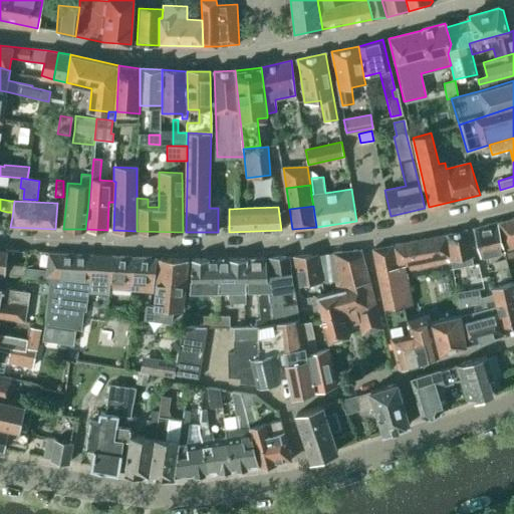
[(513,247),(513,218),(498,222),(505,249),(513,247)]
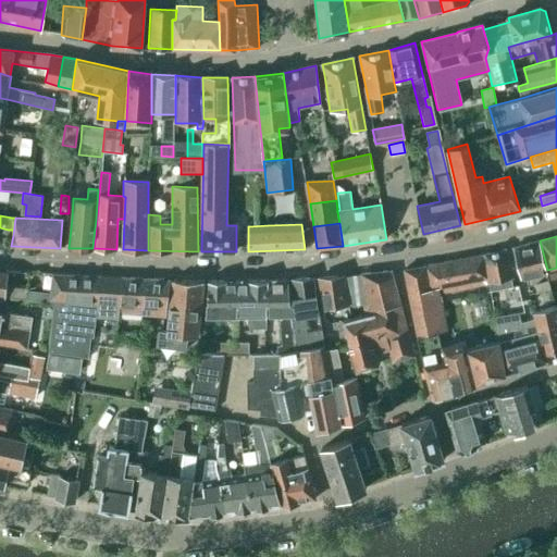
[(547,273),(547,270),(540,240),(514,248),(522,280),(547,273)]
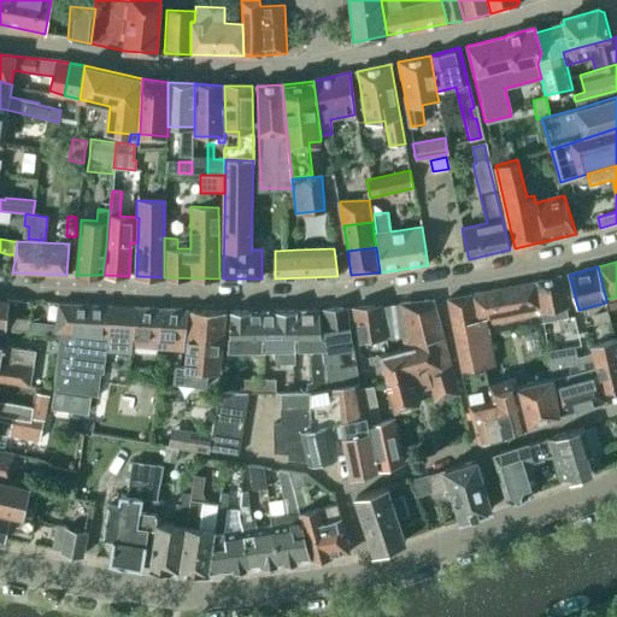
[(542,307),(540,307),(541,313),(542,313),(544,323),(569,318),(566,307),(568,307),(560,276),(536,282),(542,307)]
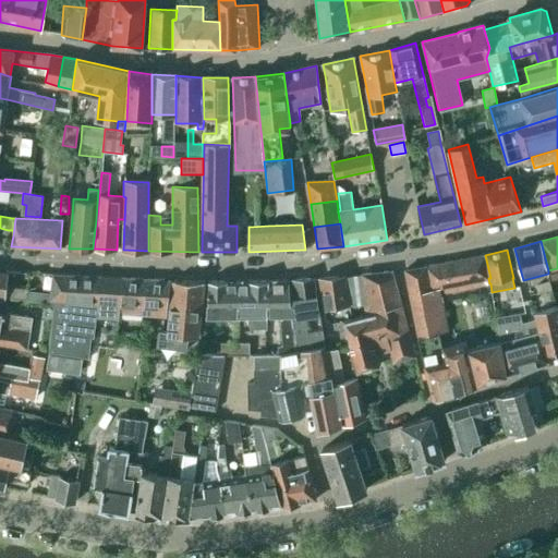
[(431,291),(440,289),(458,286),(488,278),(490,278),(485,255),(453,261),(425,266),(431,291)]
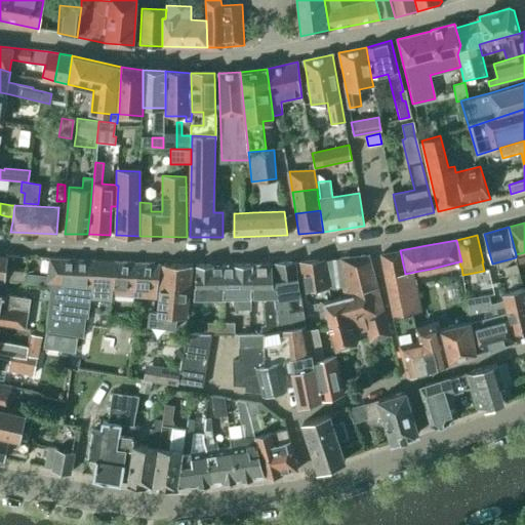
[(380,254),(393,318),(414,313),(421,312),(414,272),(405,274),(400,250),(380,254)]
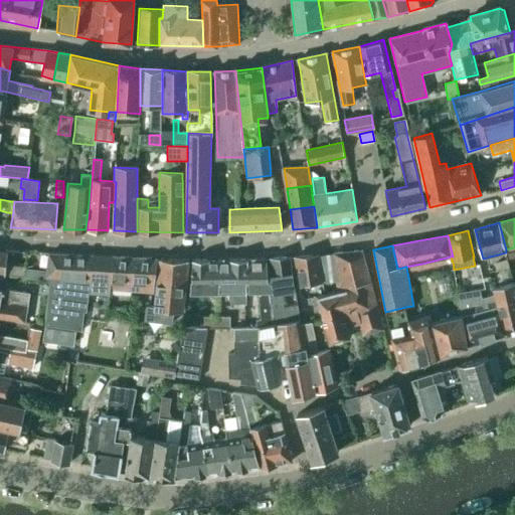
[(0,274),(25,277),(25,278),(47,280),(49,281),(44,326),(81,331),(83,312),(87,312),(90,288),(91,288),(93,255),(48,253),(47,272),(25,269),(25,267),(5,265),(7,250),(0,249),(0,274)]
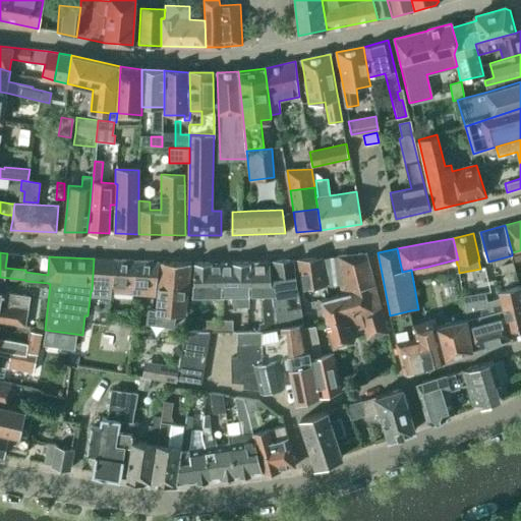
[(388,333),(366,253),(338,256),(345,284),(339,286),(341,293),(320,298),(334,347),(353,342),(350,330),(363,327),(367,339),(388,333)]
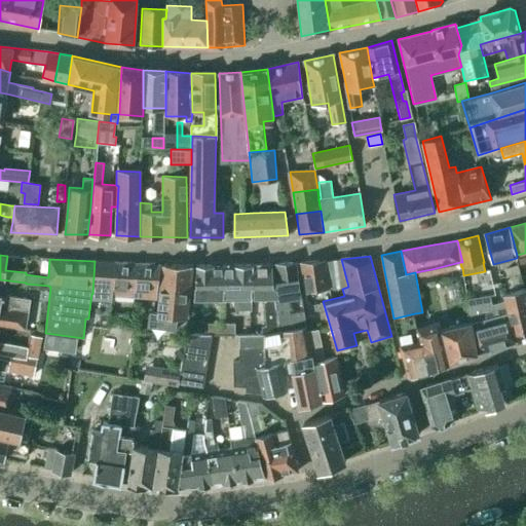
[(116,262),(95,261),(92,294),(114,296),(116,262)]
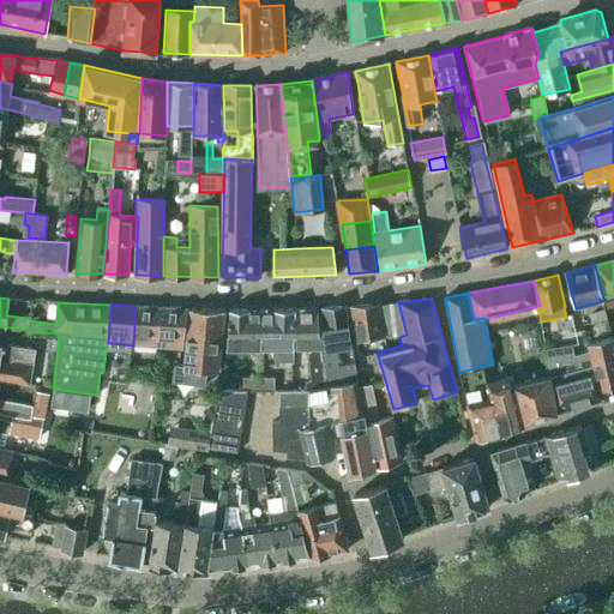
[(383,336),(379,305),(351,307),(356,338),(383,336)]
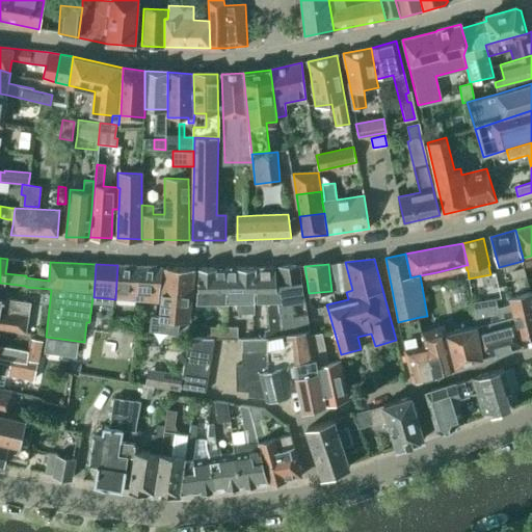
[(138,266),(117,265),(115,299),(137,300),(138,266)]
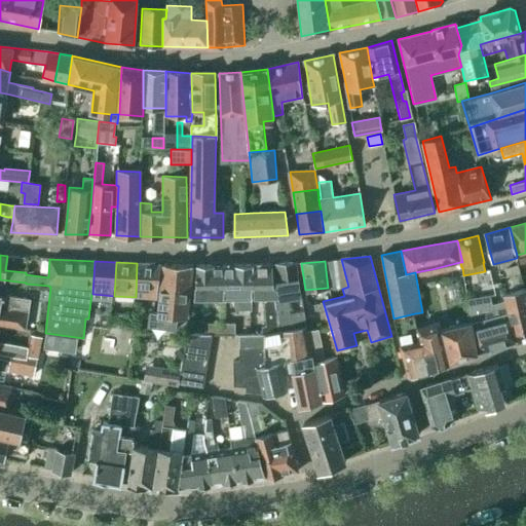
[(136,297),(155,298),(157,298),(159,265),(137,263),(136,297)]
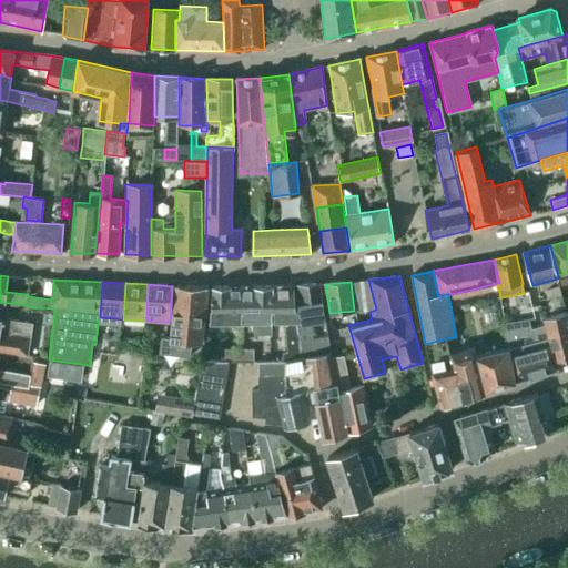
[(296,335),(298,358),(332,353),(328,337),(313,341),(311,323),(324,321),(320,284),(297,286),(302,324),(296,325),(296,335)]
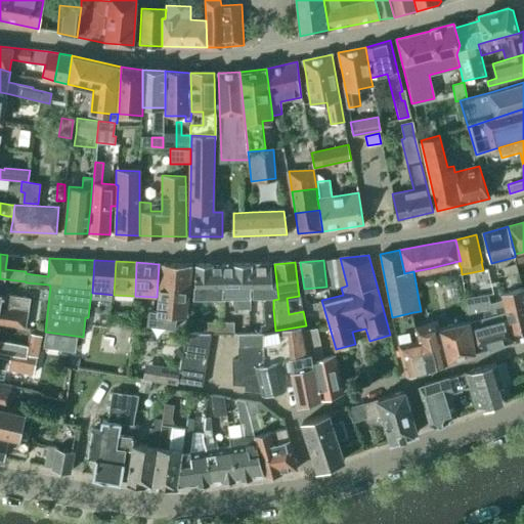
[(275,331),(273,309),(273,300),(270,263),(251,264),(250,298),(251,298),(265,298),(265,301),(263,301),(265,325),(261,325),(261,333),(275,331)]
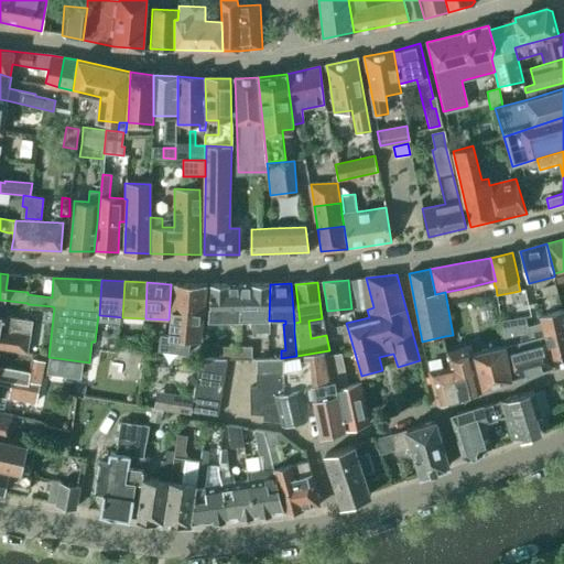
[(173,321),(169,320),(166,320),(165,328),(170,328),(169,336),(160,335),(158,351),(188,355),(191,342),(199,343),(206,285),(176,284),(173,321)]
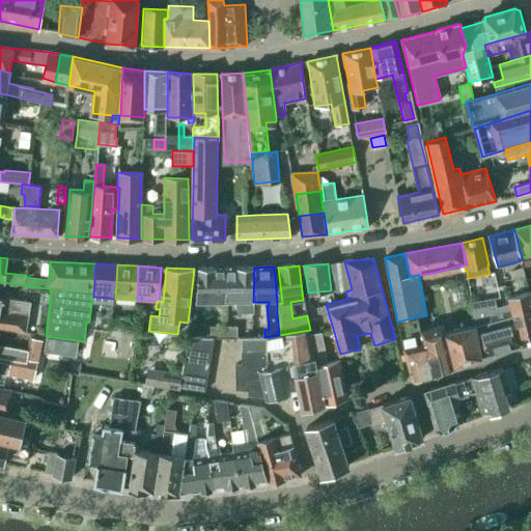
[(225,301),(226,268),(199,269),(197,301),(225,301)]
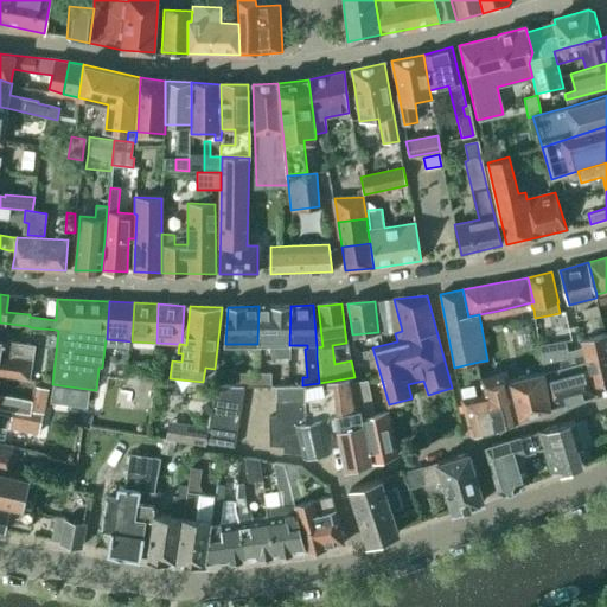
[(291,358),(291,345),(289,345),(291,306),(270,306),(259,306),(257,344),(272,344),(272,358),(291,358)]
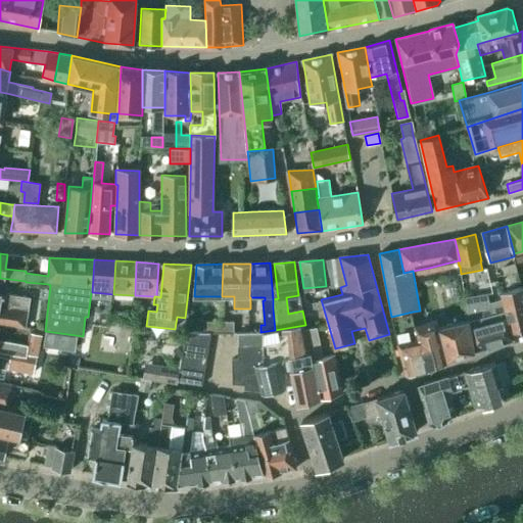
[(517,272),(515,266),(495,271),(497,277),(517,272)]
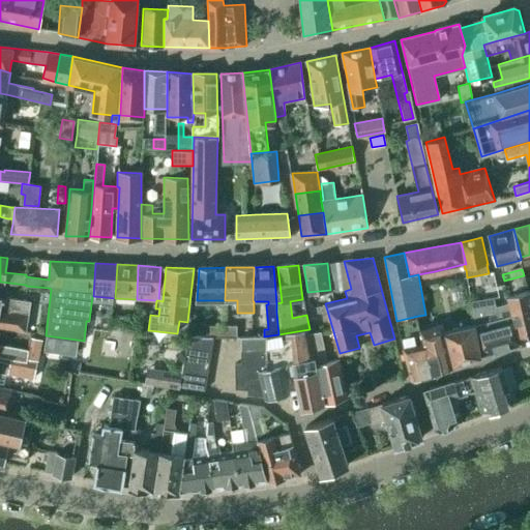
[(521,345),(529,342),(529,296),(529,292),(508,297),(509,304),(521,345)]
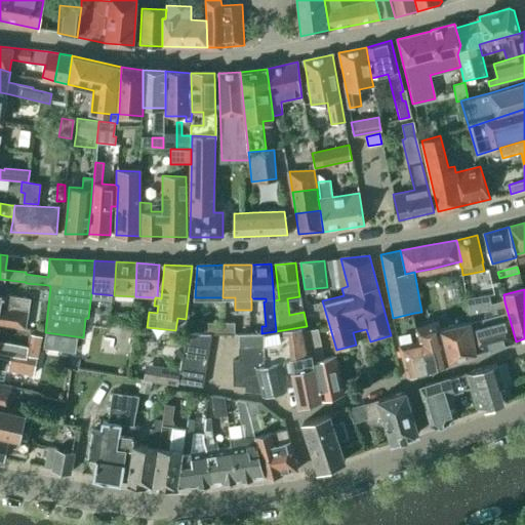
[(0,292),(0,323),(26,327),(30,296),(0,292)]
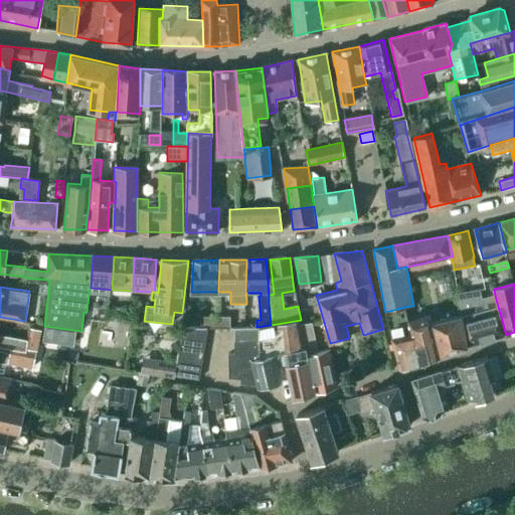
[(506,335),(495,296),(483,299),(481,290),(459,294),(463,316),(466,347),(506,335)]
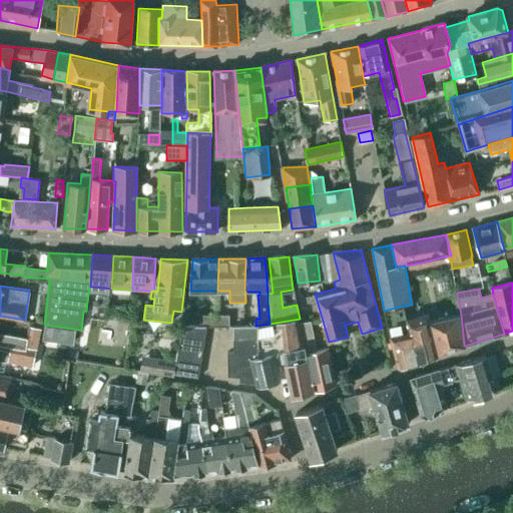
[(399,366),(417,360),(438,354),(433,322),(431,322),(429,316),(408,320),(405,306),(384,311),(390,336),(399,366)]
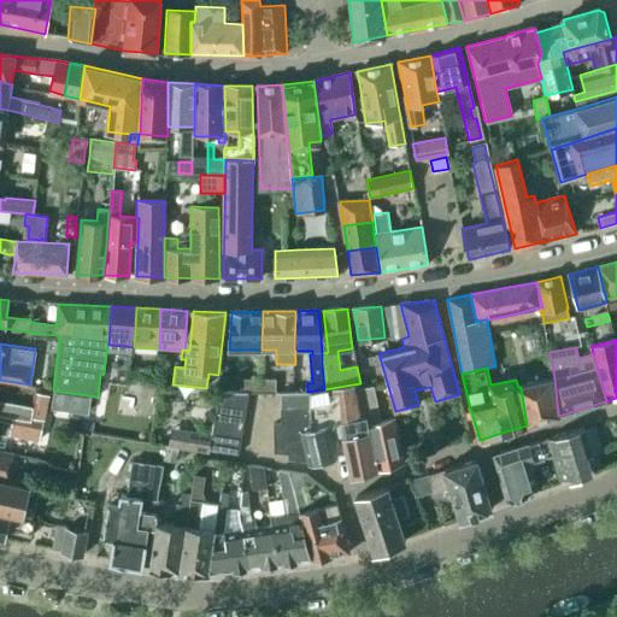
[(530,385),(521,387),(527,425),(558,416),(554,378),(530,385)]
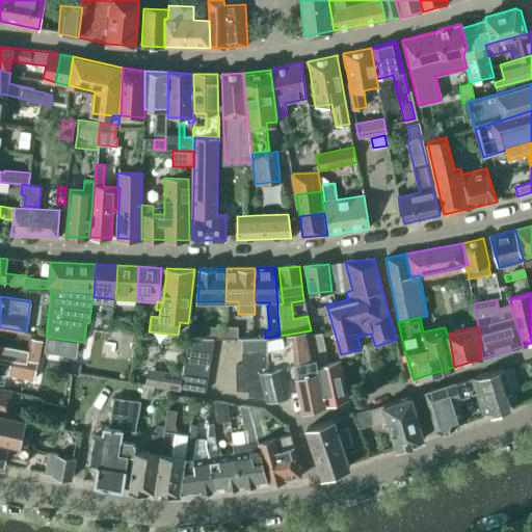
[(214,338),(214,340),(223,340),(224,327),(211,327),(211,338),(214,338)]
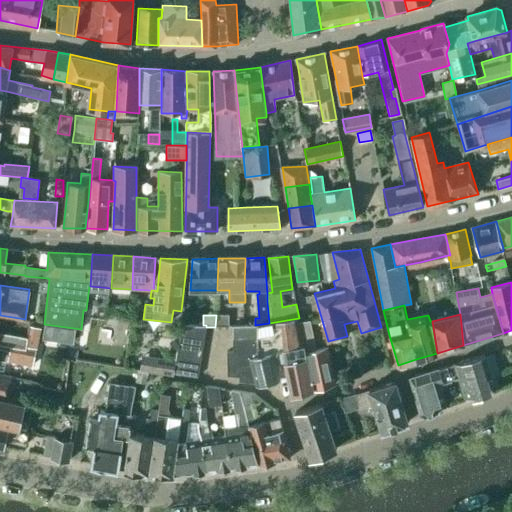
[(228,327),(229,325),(229,315),(216,315),(215,327),(228,327)]
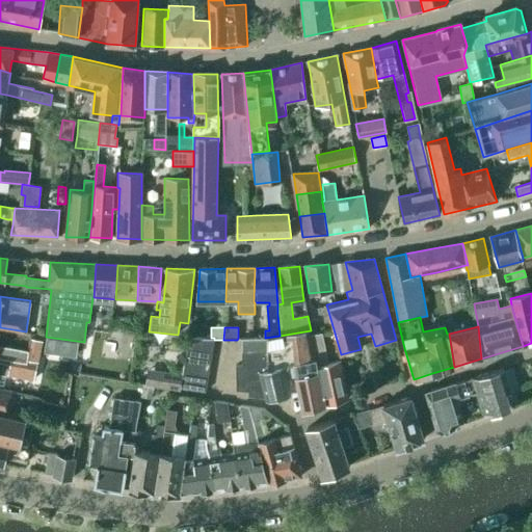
[(290,396),(283,366),(297,363),(300,375),(296,376),(302,413),(324,405),(317,367),(311,336),(311,330),(280,336),(265,338),(266,351),(267,364),(261,365),(261,377),(262,390),(248,391),(248,396),(266,398),(266,399),(268,400),(290,396)]
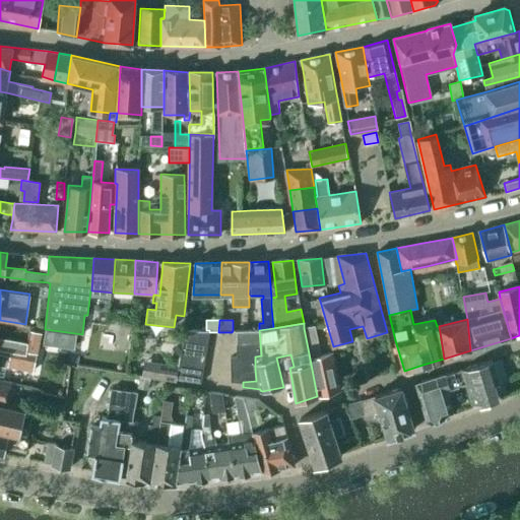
[(310,359),(311,358),(317,396),(339,390),(331,353),(322,355),(315,326),(304,328),(310,359)]
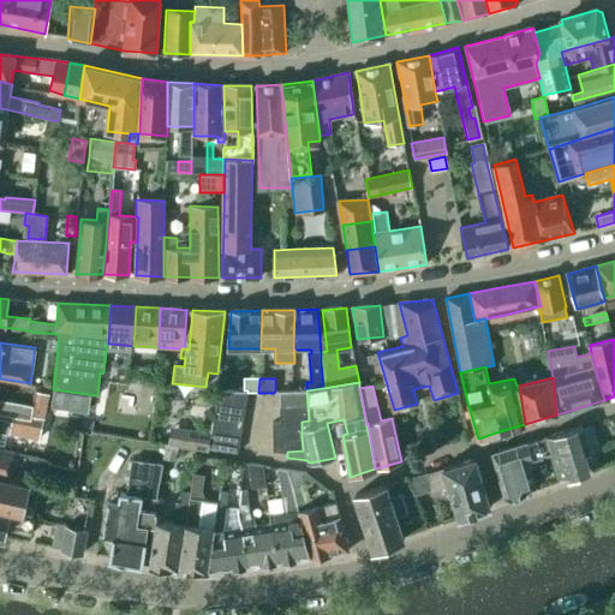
[(248,390),(244,390),(219,390),(218,404),(245,408),(248,393),(248,390)]
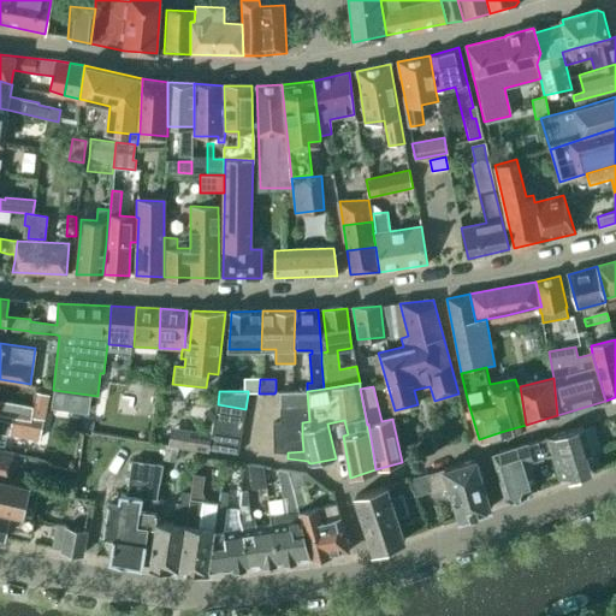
[(304,391),(279,391),(279,408),(308,407),(307,391),(304,391)]
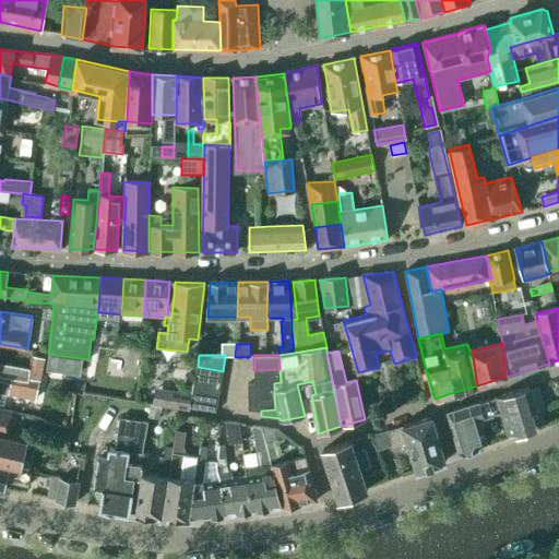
[(82,361),(51,357),(49,370),(80,375),(82,361)]
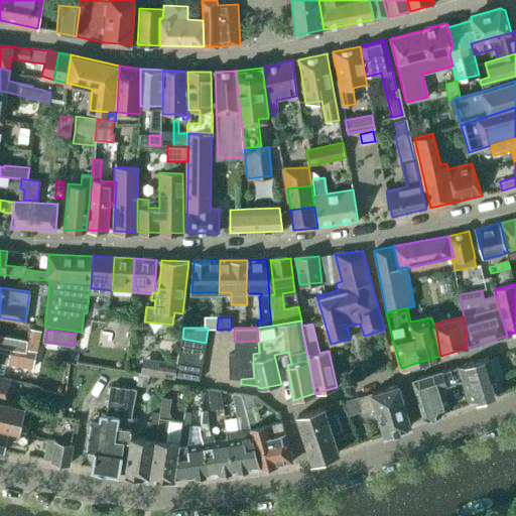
[(24,339),(22,351),(34,353),(34,354),(37,354),(41,333),(29,331),(27,340),(24,339)]
